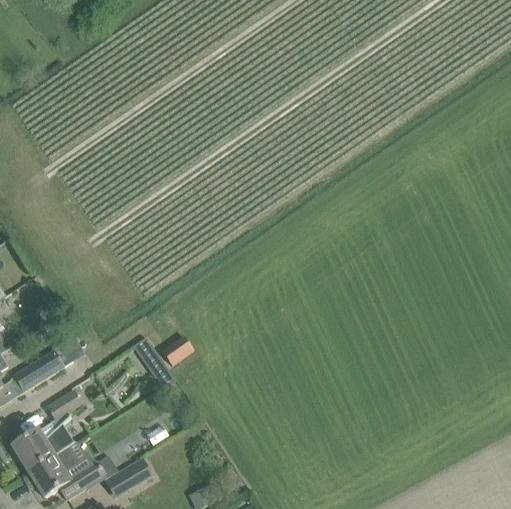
[(162,352),(171,365),(192,350),(184,337),(162,352)]
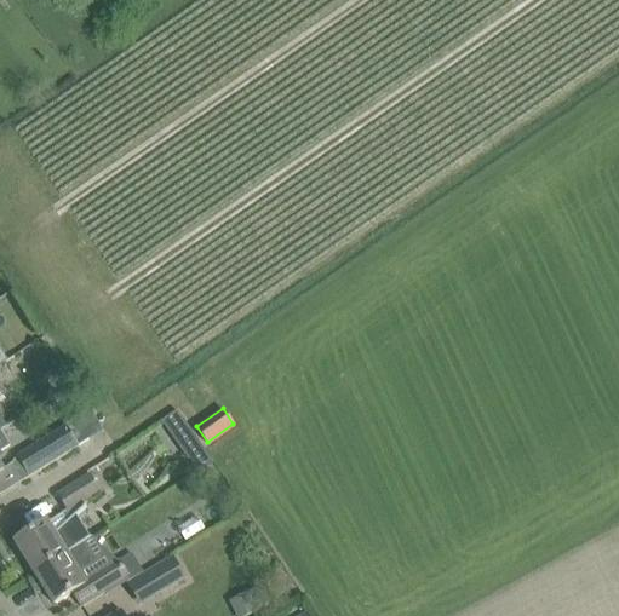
[(10,461),(21,479),(76,445),(102,427),(91,410),(76,419),(74,414),(64,420),(63,424),(63,425),(16,455),(10,461)]
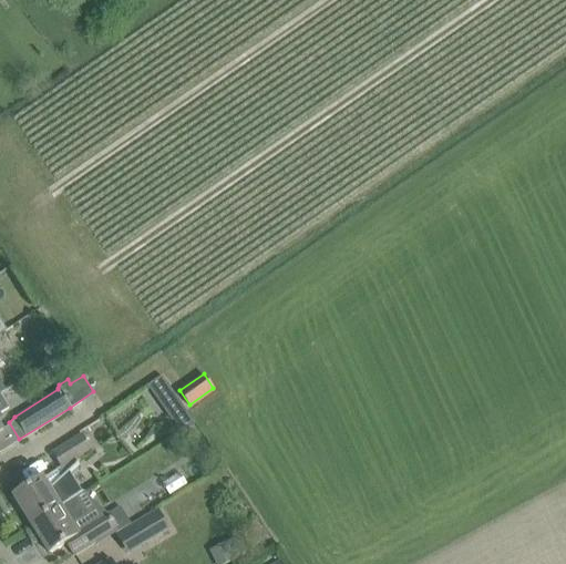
[(167,400),(161,377),(146,381),(154,404),(167,400)]
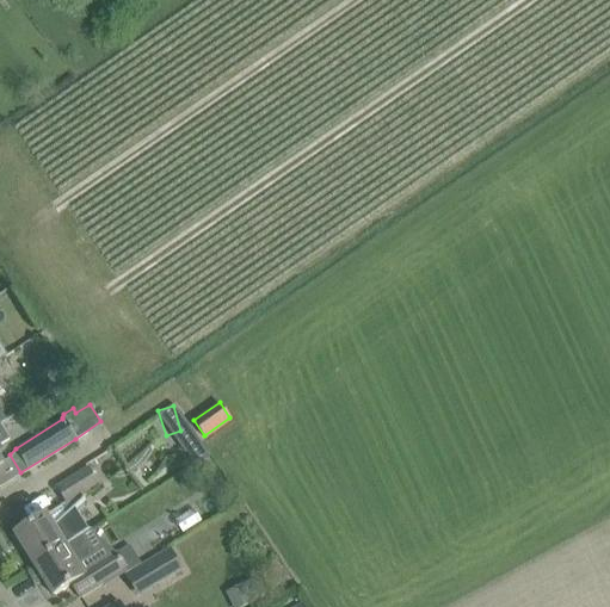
[(190,432),(179,440),(190,456),(201,448),(190,432)]
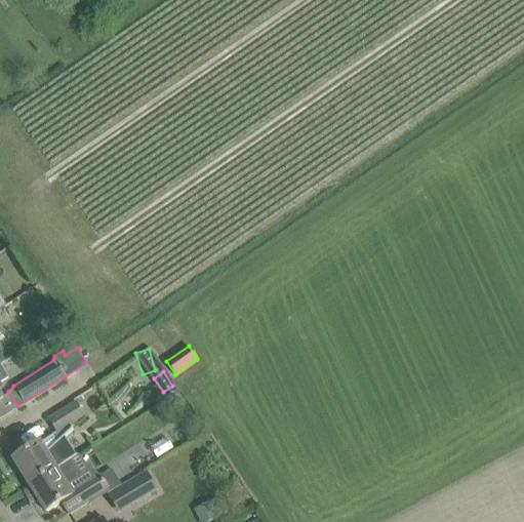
[(48,417),(57,432),(83,415),(74,402),(48,417)]
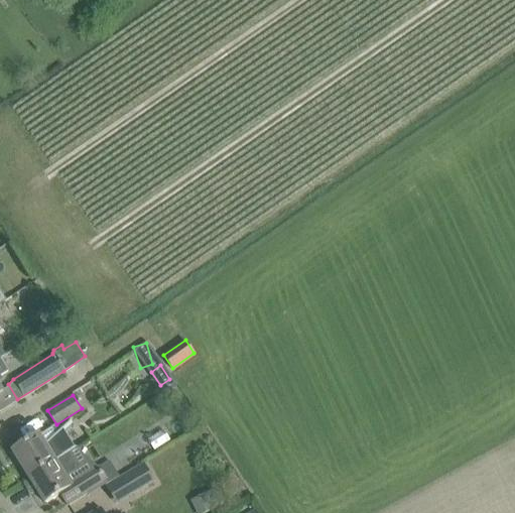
[(12,450),(26,474),(68,449),(69,449),(74,445),(62,428),(54,433),(50,426),(38,434),(37,434),(12,450)]
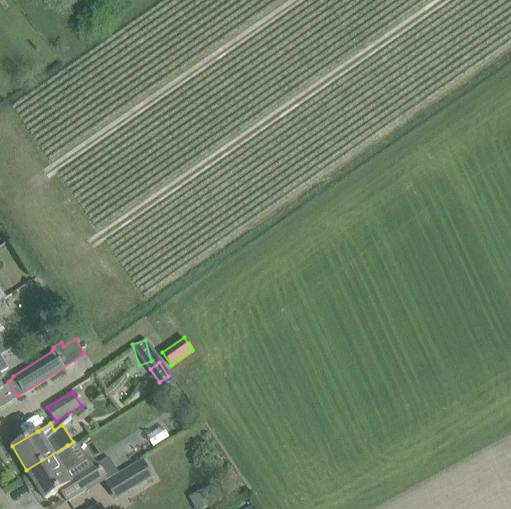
[(67,445),(26,470),(44,497),(54,491),(58,488),(59,488),(73,479),(71,477),(66,468),(77,461),(68,445),(67,445)]
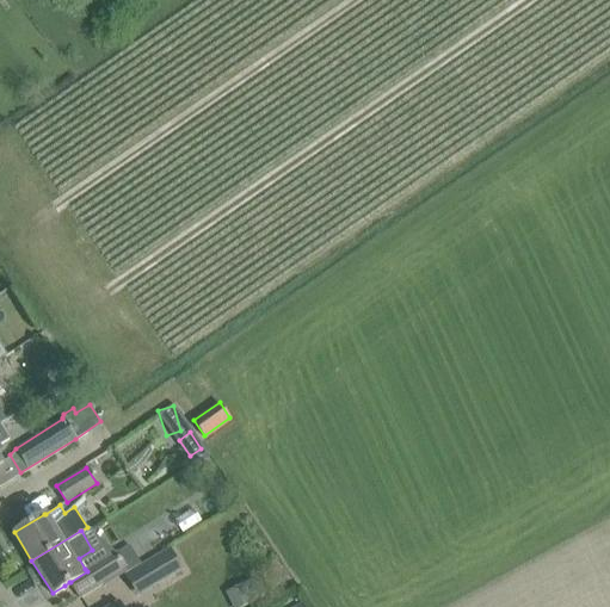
[(122,565),(137,557),(128,543),(117,550),(125,563),(122,565)]
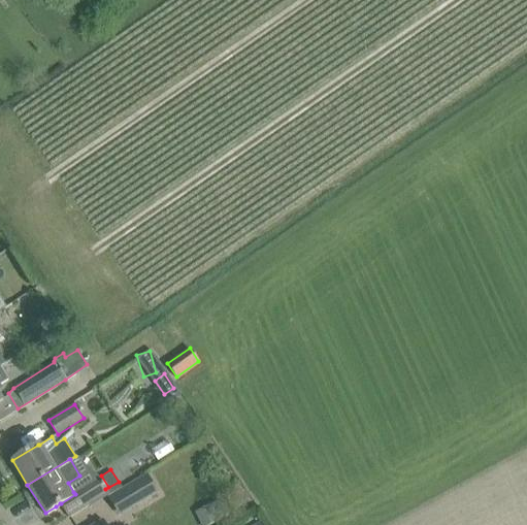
[(108,494),(107,495),(114,507),(127,500),(130,505),(157,489),(145,470),(122,486),(108,494)]
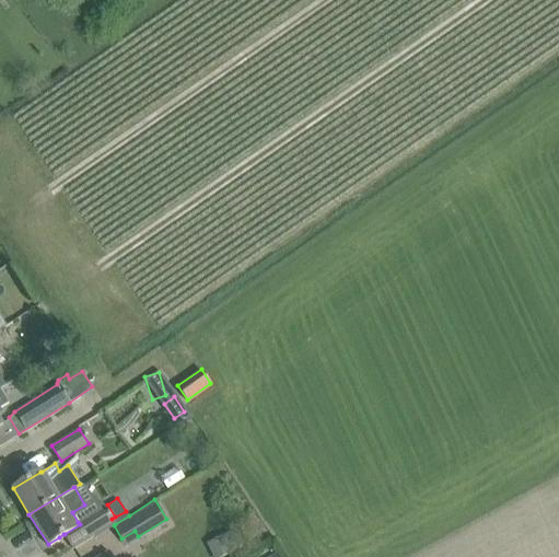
[(78,522),(86,535),(112,519),(115,517),(107,505),(106,503),(78,522)]
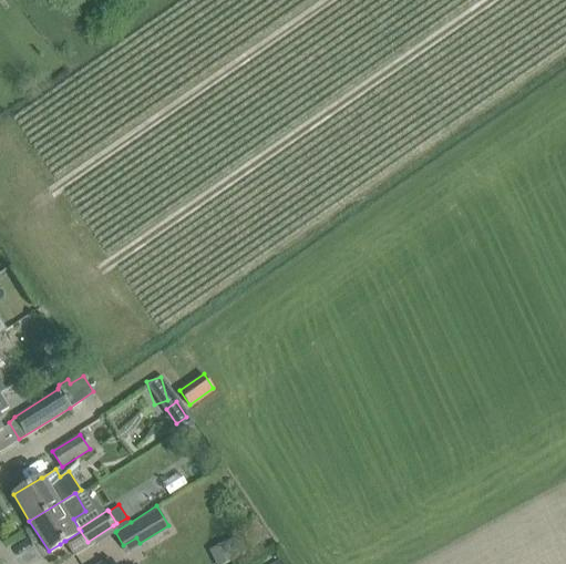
[(207,549),(215,563),(219,563),(242,553),(232,536),(207,549)]
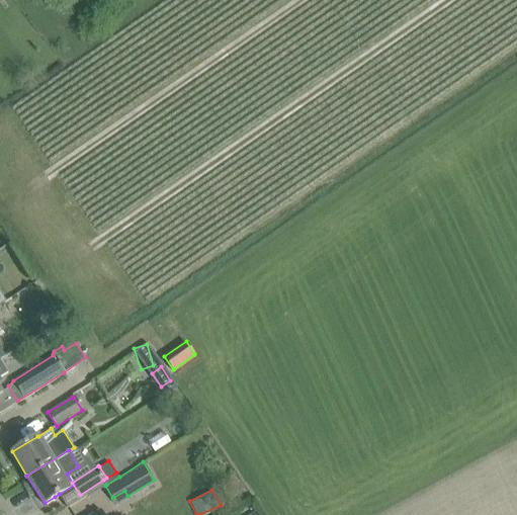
All buildings are outlined.
